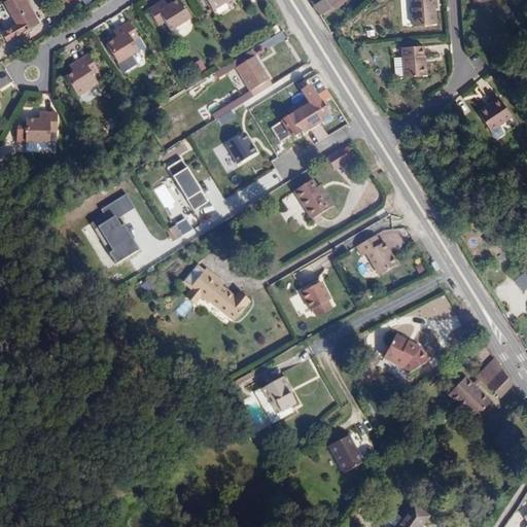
[(10,0),(6,2),(25,32),(41,22),(37,14),(35,15),(25,0),(10,0)]
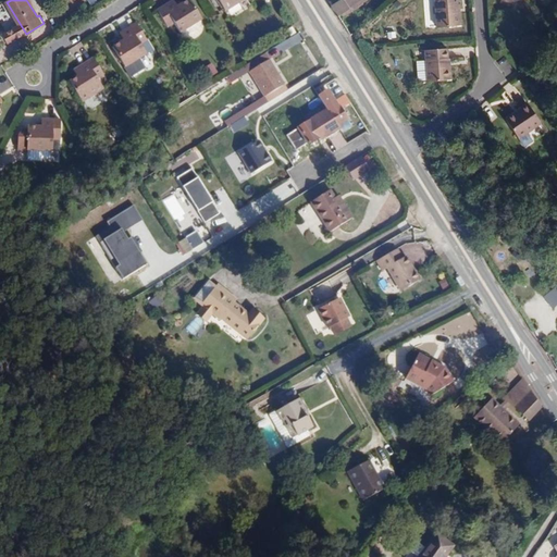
[(215,0),(226,15),(247,3),(245,0),(215,0)]
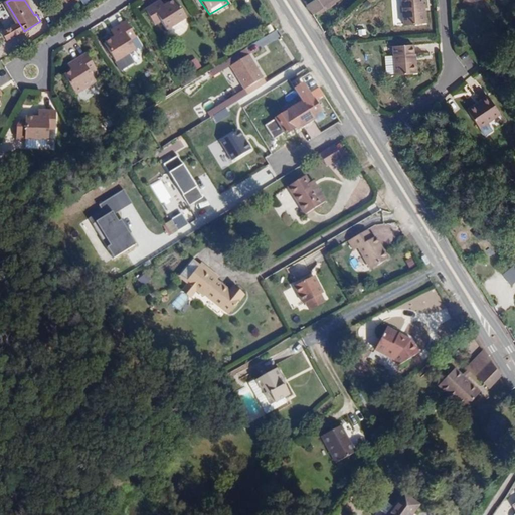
[(313,0),(306,5),(312,14),(316,11),(326,4),(329,8),(334,4),(334,3),(331,0),(313,0)]
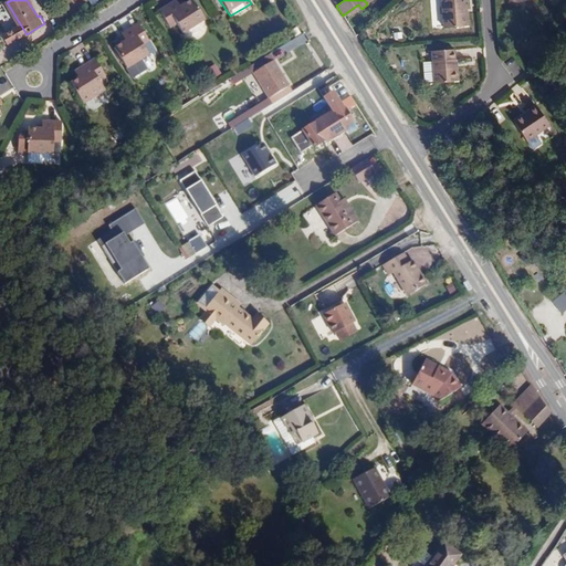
[(470,24),(469,10),(464,11),(463,2),(467,2),(465,0),(442,0),(446,27),(470,24)]
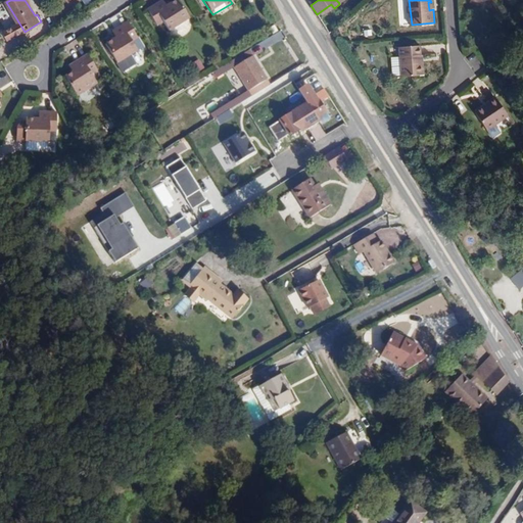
[(331,4),(321,11),(323,14),(334,8),(331,4)]
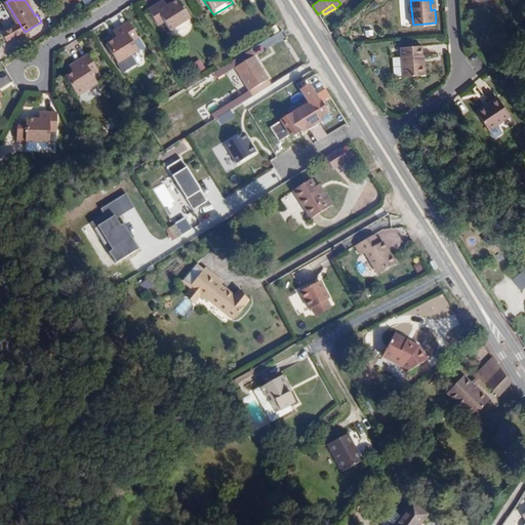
[(169,11),(166,7),(164,5),(150,14),(159,30),(165,27),(171,35),(190,24),(178,5),(173,9),(169,11)]
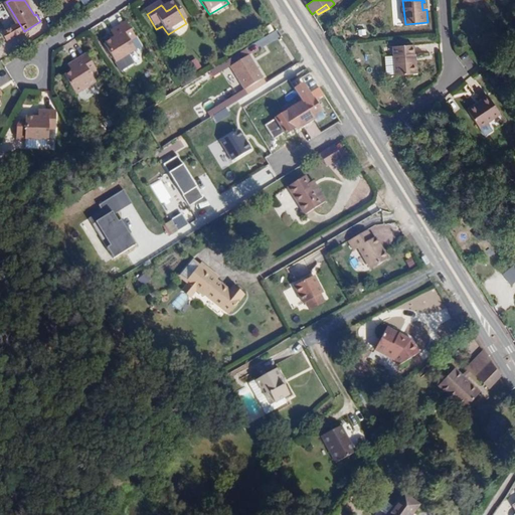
[(116,40),(113,42),(106,47),(116,64),(132,55),(128,48),(138,42),(128,24),(112,34),(114,37),(116,40)]
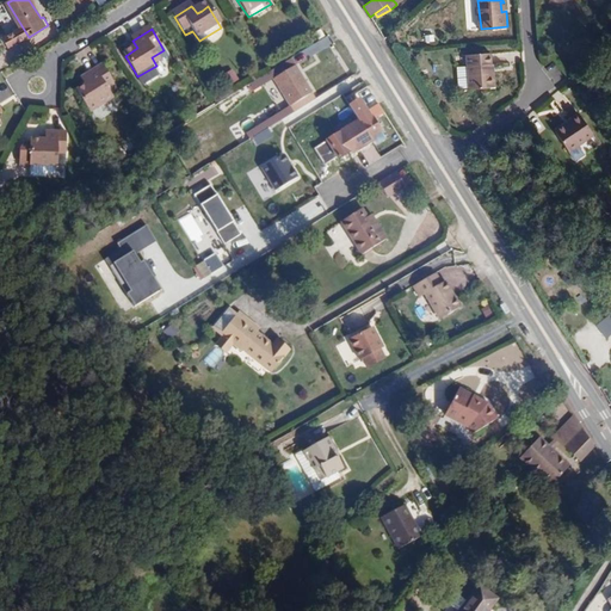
[(489,63),(491,63),(489,51),(466,54),(466,65),(456,66),(458,87),(495,86),(494,72),(491,73),(489,63)]
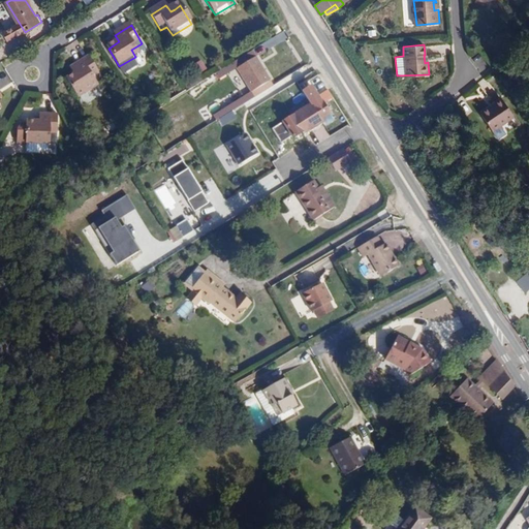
[(79,65),(75,67),(62,74),(73,92),(94,80),(91,73),(100,67),(90,49),(74,58),(79,65)]
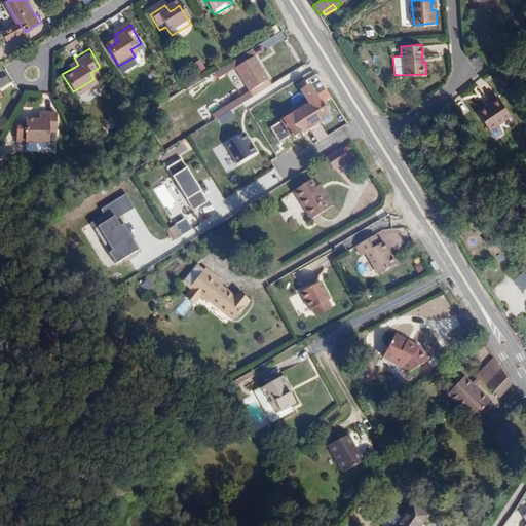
[(253,59),(234,70),(248,91),(266,80),(253,59)]
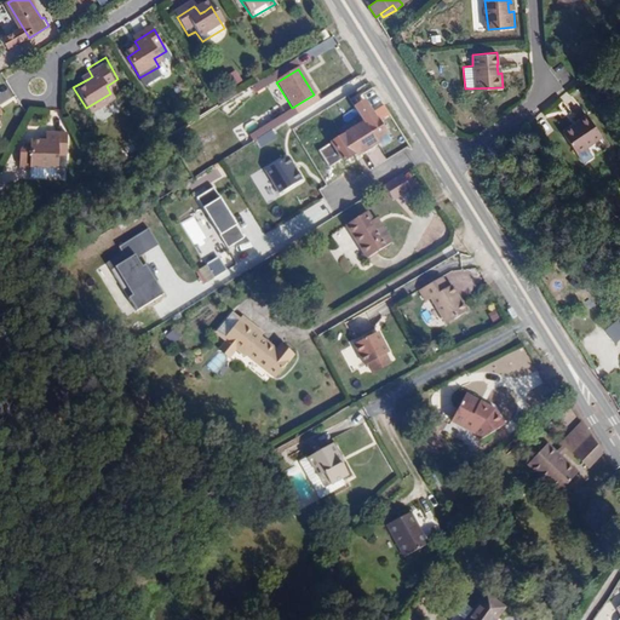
[(227,76),(233,87),(244,81),(237,70),(227,76)]
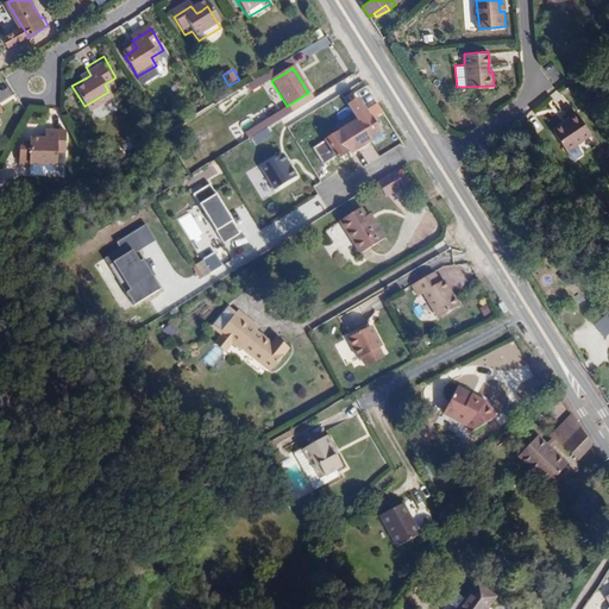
[(374,100),(365,87),(350,96),(353,102),(350,104),(353,107),(358,105),(360,108),(374,100)]
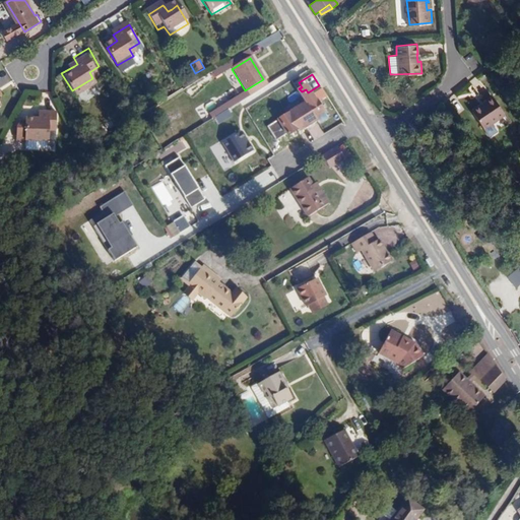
[(212,119),(250,96),(248,91),(209,114),(212,119)]
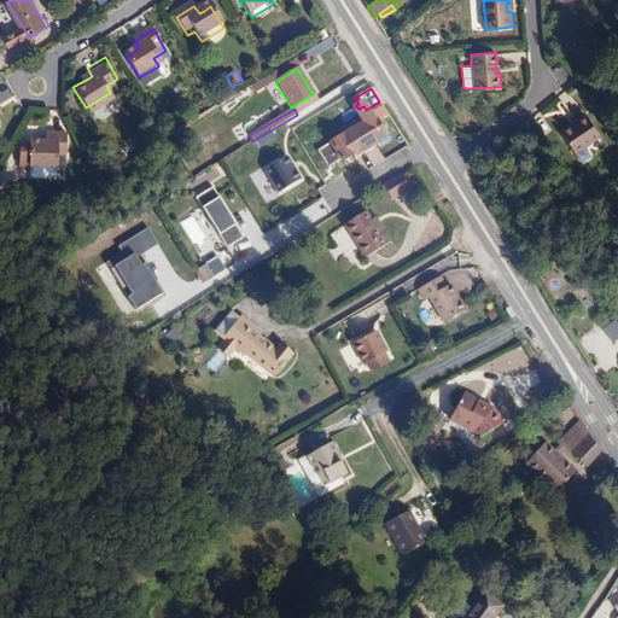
[(575,123),(559,134),(572,152),(595,135),(581,114),(572,120),(575,123)]
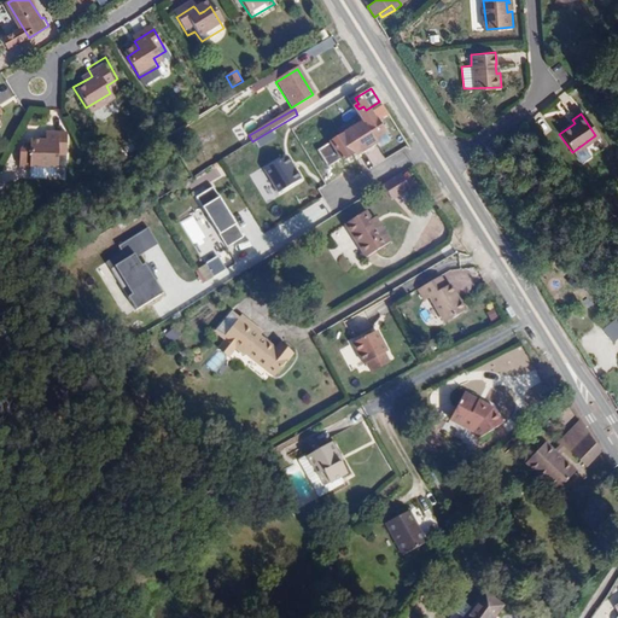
[(245,126),(250,133),(268,122),(264,115),(245,126)]
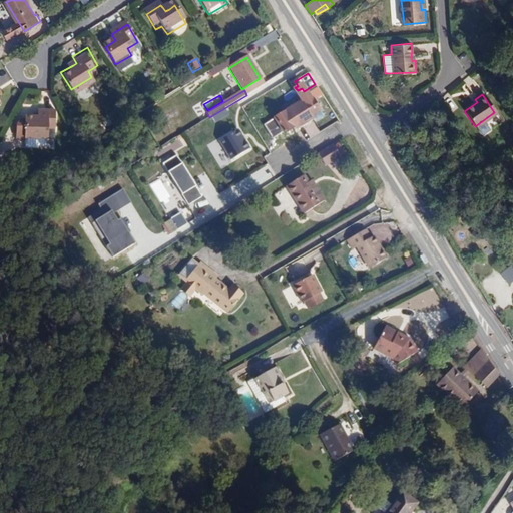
[(300,102),(272,120),(283,135),(292,129),(294,132),(311,121),(309,118),(319,112),(311,99),(302,105),(300,102)]
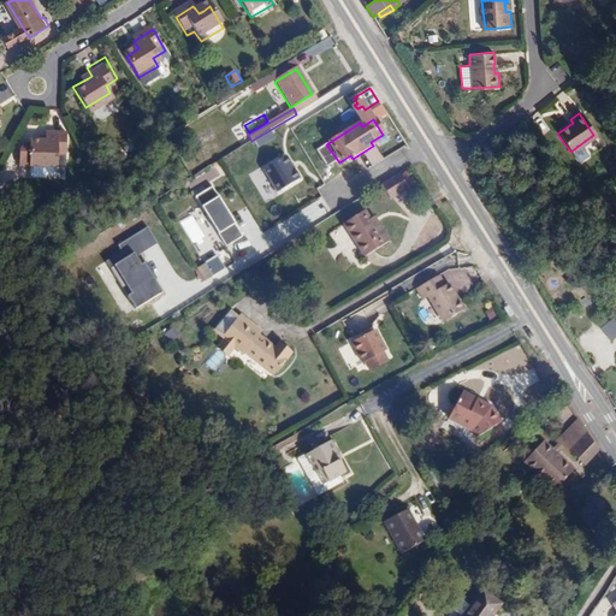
[(555,130),(557,134),(573,123),(570,119),(555,130)]
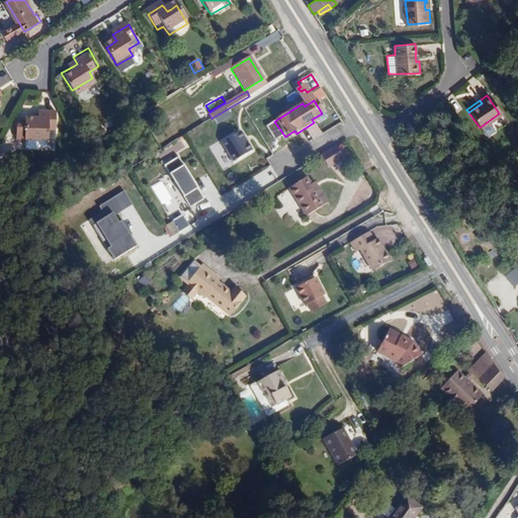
[(217,117),(220,123),(233,116),(230,110),(217,117)]
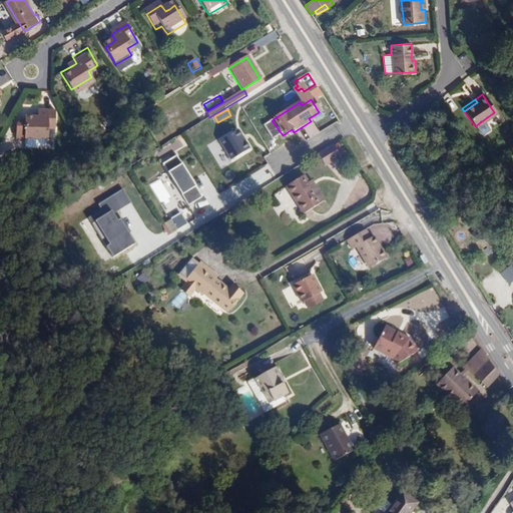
[(38,122),(33,122),(20,123),(21,142),(22,142),(22,149),(25,152),(35,151),(37,148),(37,141),(44,141),(45,141),(44,133),(56,133),(55,112),(37,114),(38,119),(38,122)]
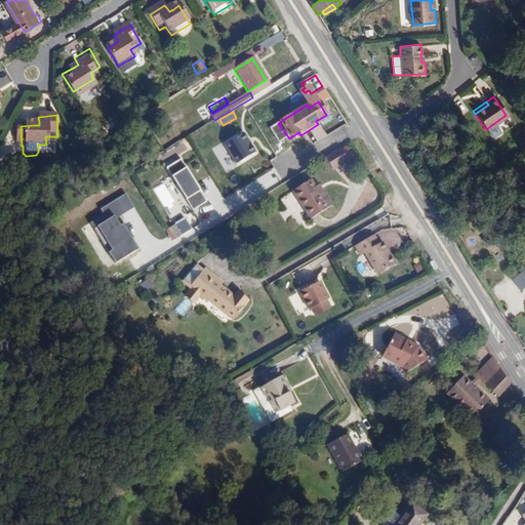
[(492,135),(508,126),(505,121),(489,129),(492,135)]
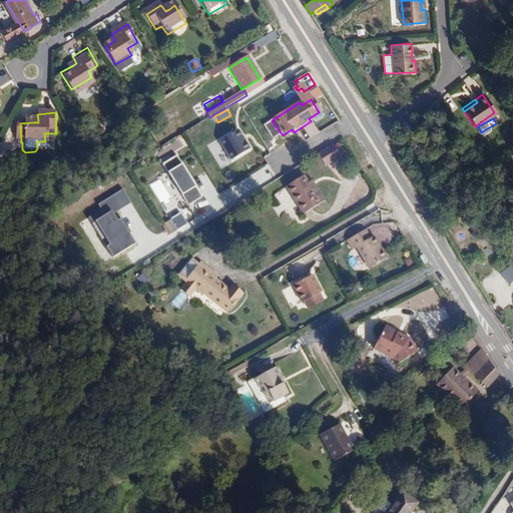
[(251,149),(239,129),(220,140),(232,160),(251,149)]
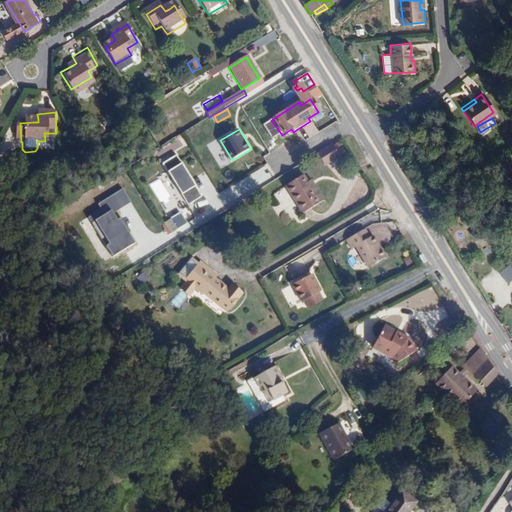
[(57,140),(56,133),(44,133),(45,141),(57,140)]
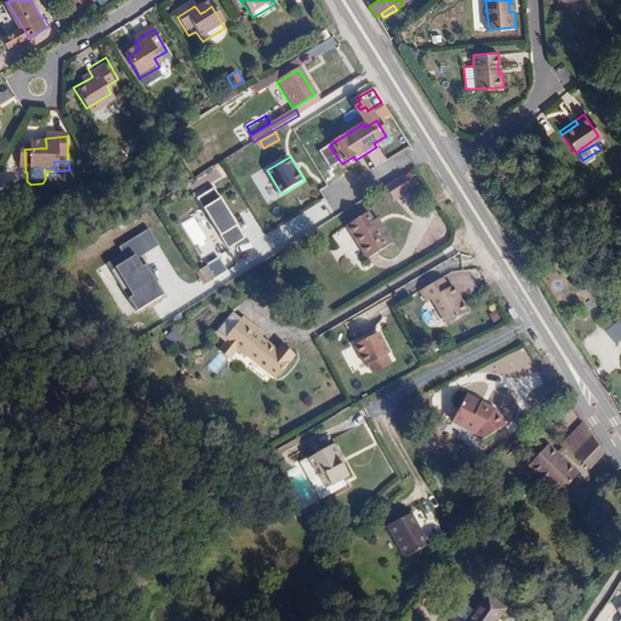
[(399,176),(381,187),(389,201),(408,192),(399,176)]
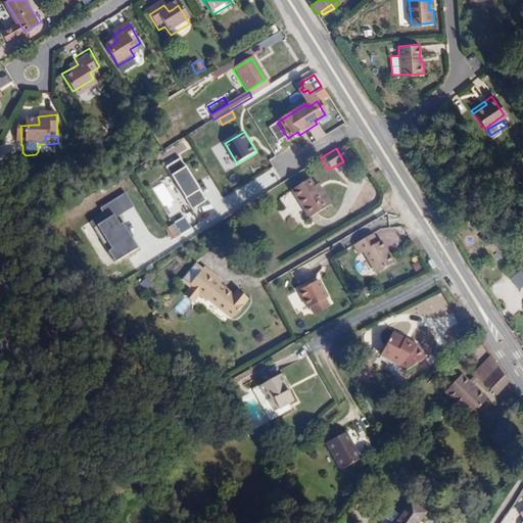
[(188,165),(182,157),(168,167),(174,176),(188,165)]
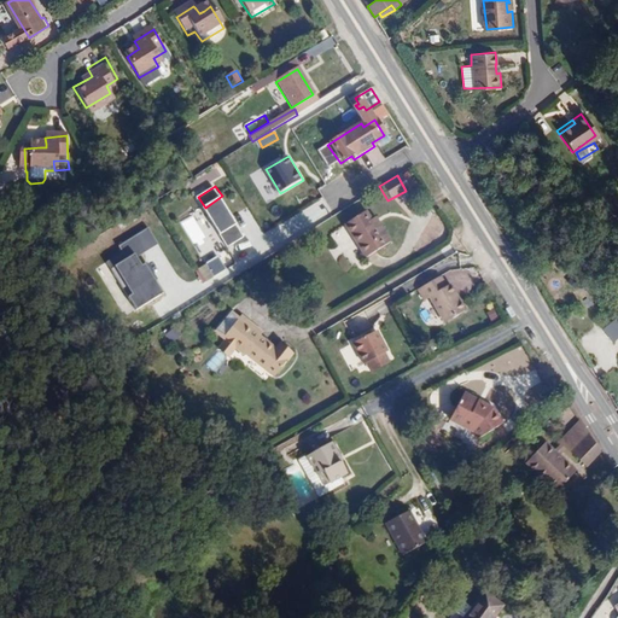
[(222,196),(205,208),(223,235),(239,226),(242,225),(222,196)]
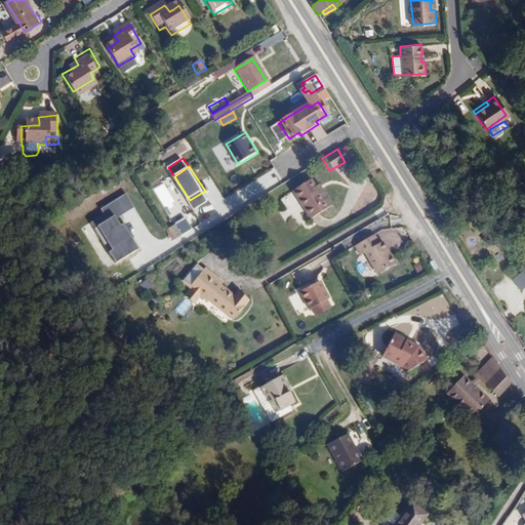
[(330,206),(323,195),(319,197),(317,192),(309,179),(289,191),(307,219),(330,206)]
